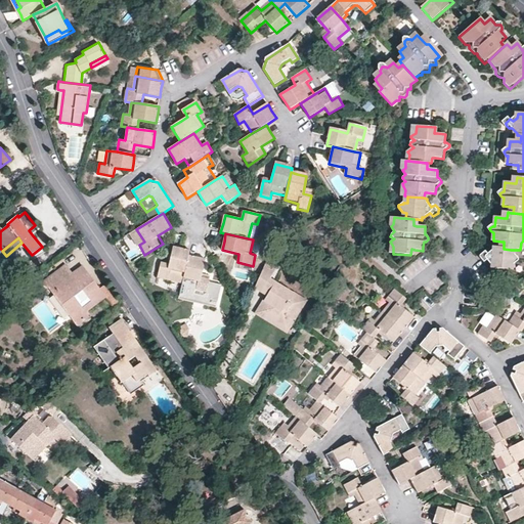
[(170,274),(183,278),(188,256),(189,252),(181,250),(173,248),(169,265),(161,263),(158,278),(168,281),(170,274)]
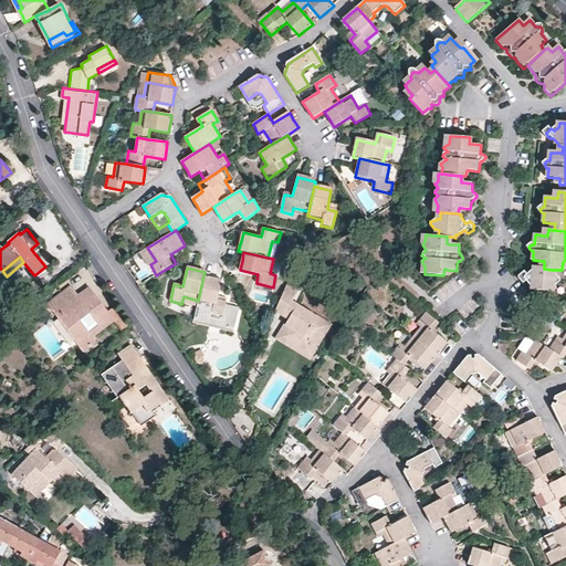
[(561,280),(555,275),(551,275),(552,270),(544,269),(541,269),(532,268),(531,271),(526,274),(523,272),(519,275),(519,276),(517,279),(522,282),(524,281),(530,285),(528,300),(543,302),(545,292),(548,292),(549,286),(551,285),(554,286),(555,286),(559,282),(561,280)]
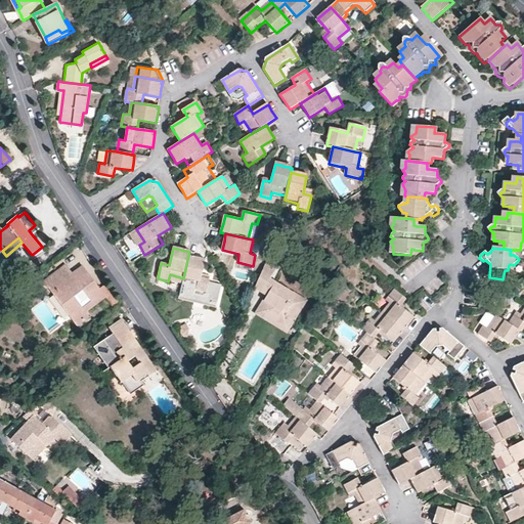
[(188,256),(183,278),(182,284),(197,287),(194,293),(206,295),(209,279),(201,277),(205,260),(198,258),(188,256)]
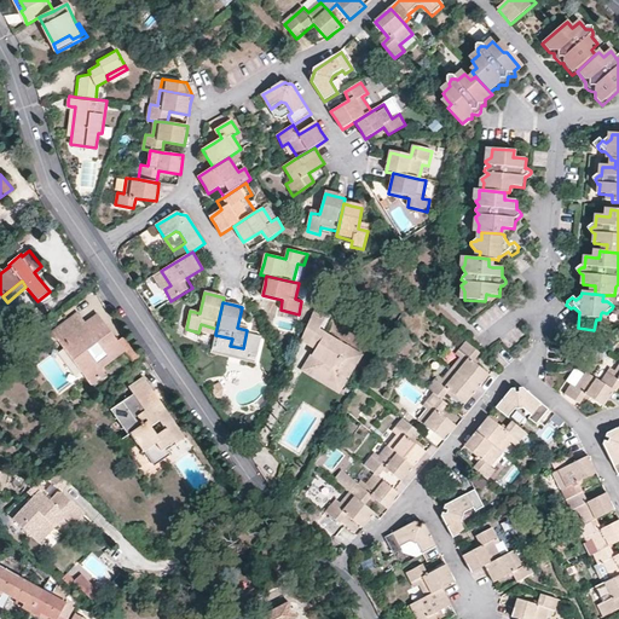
[(82,317),(77,310),(46,334),(58,340),(61,343),(74,333),(79,340),(90,331),(85,324),(86,323),(82,317)]
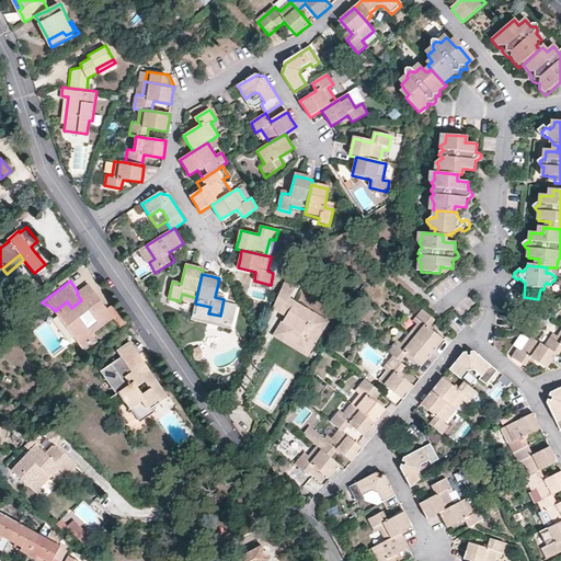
[(284,284),(274,309),(281,312),(285,316),(273,335),(309,357),(331,320),(292,297),(296,289),(284,284)]
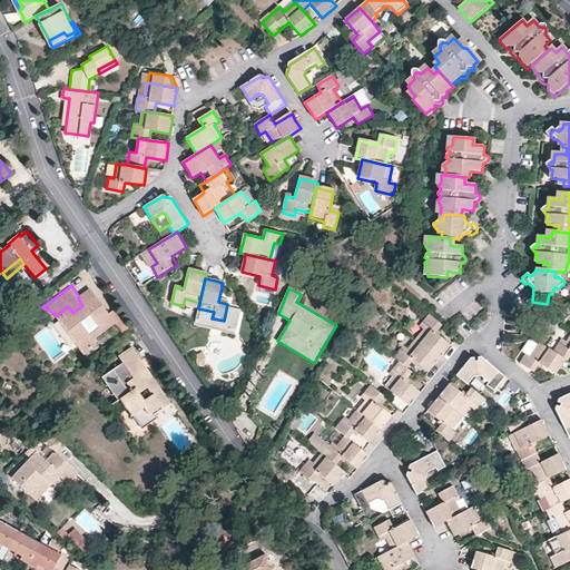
[(115,324),(89,290),(79,297),(78,298),(82,305),(72,313),(68,306),(56,316),(77,344),(89,334),(80,323),(91,315),(104,332),(115,324)]
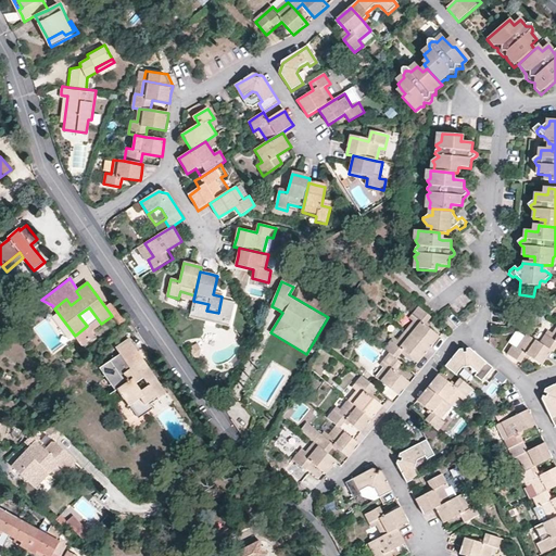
[(124,314),(112,299),(104,305),(112,316),(115,320),(124,314)]
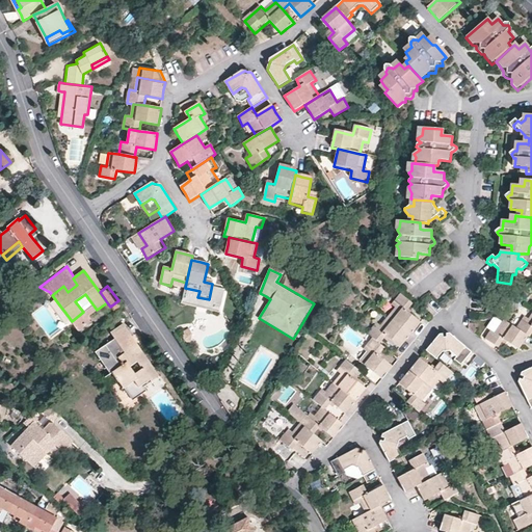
[(97,310),(85,294),(75,301),(83,312),(72,321),(79,330),(91,321),(88,316),(97,310)]
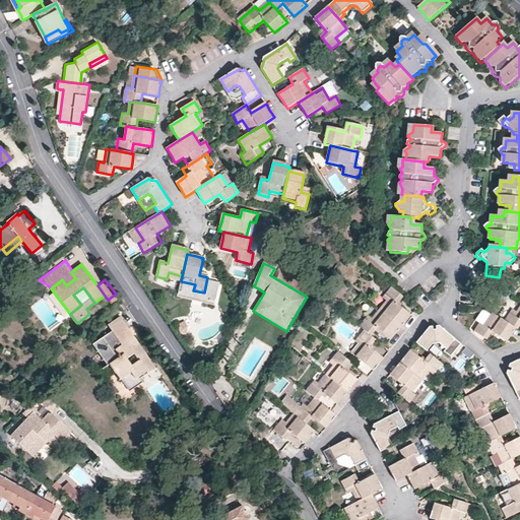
[(404,297),(393,287),(387,295),(391,298),(387,302),(380,311),(401,328),(406,321),(411,315),(398,305),(404,297)]
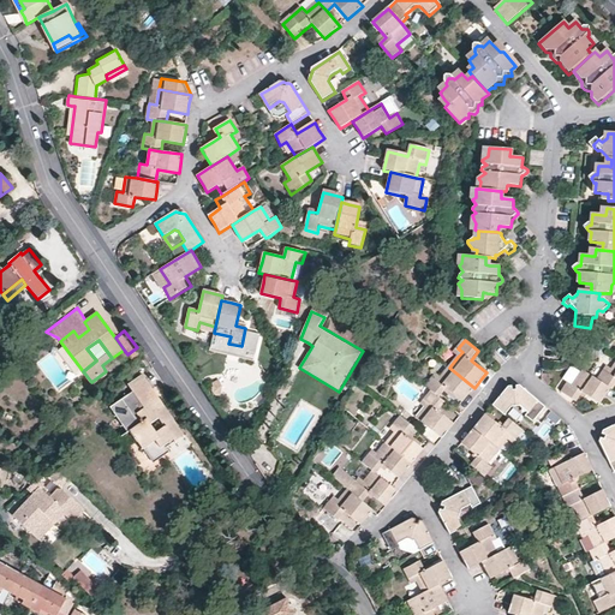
[(614,365),(611,371),(608,375),(603,372),(597,381),(610,390),(611,392),(614,386),(614,365)]
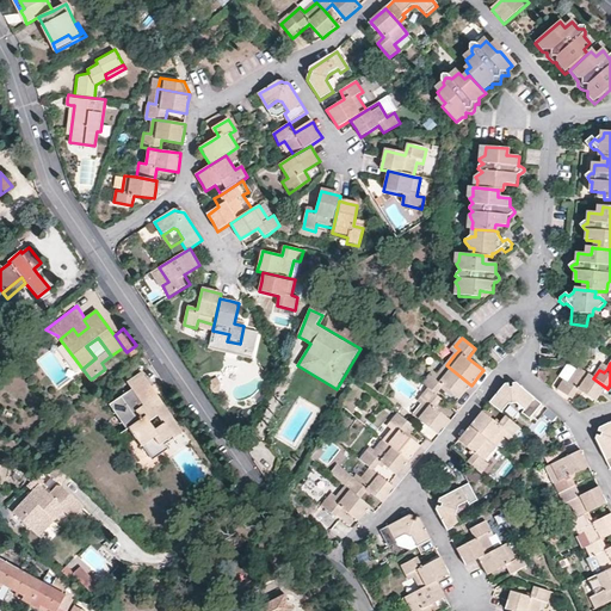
[(466,393),(471,386),(446,365),(438,376),(434,381),(430,377),(423,386),(430,390),(437,396),(443,388),(458,401),(466,393)]
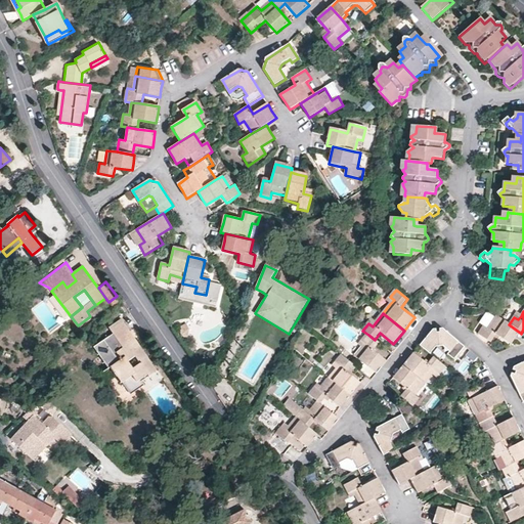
[(520,333),(509,324),(495,316),(489,325),(486,330),(482,326),(477,335),(490,344),(495,336),(510,346),(515,339),(520,333)]
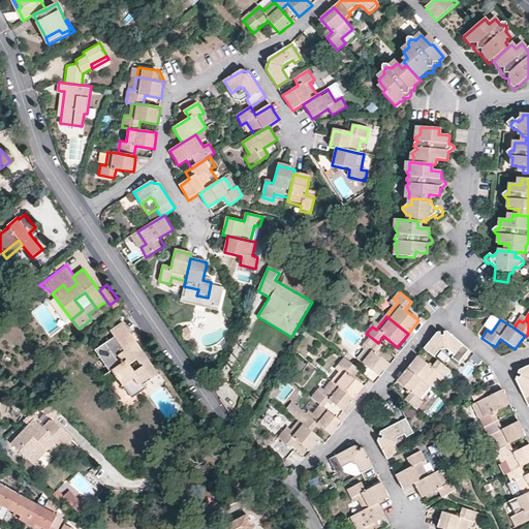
[(124,384),(129,391),(149,375),(146,371),(153,366),(136,343),(125,351),(119,341),(130,334),(122,322),(121,322),(110,330),(113,336),(94,350),(109,371),(111,371),(122,385),(124,384)]
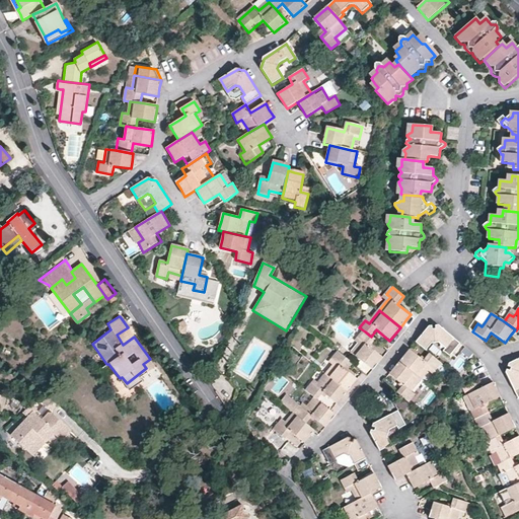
[(418,342),(428,350),(436,341),(444,347),(443,350),(449,355),(459,342),(438,325),(433,325),(431,325),(418,342)]
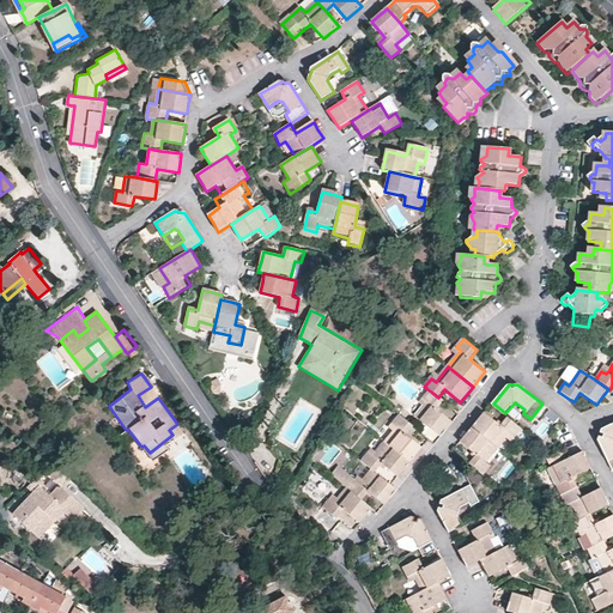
[(155,392),(151,387),(138,395),(145,407),(158,398),(155,392)]
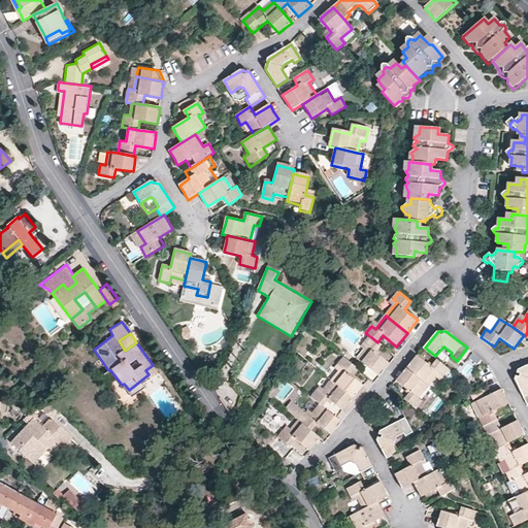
[(383,347),(377,342),(371,337),(365,343),(369,348),(365,352),(359,360),(369,369),(380,377),(390,365),(384,360),(376,354),(383,347)]
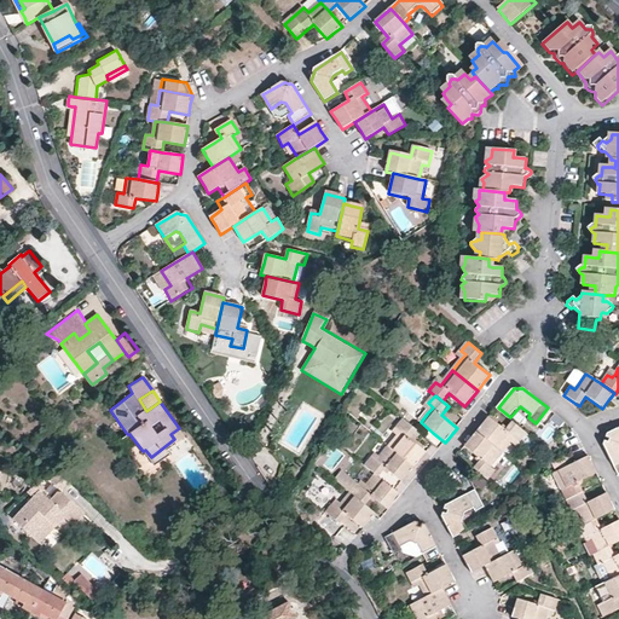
[(1,421),(13,426),(17,416),(4,412),(1,421)]
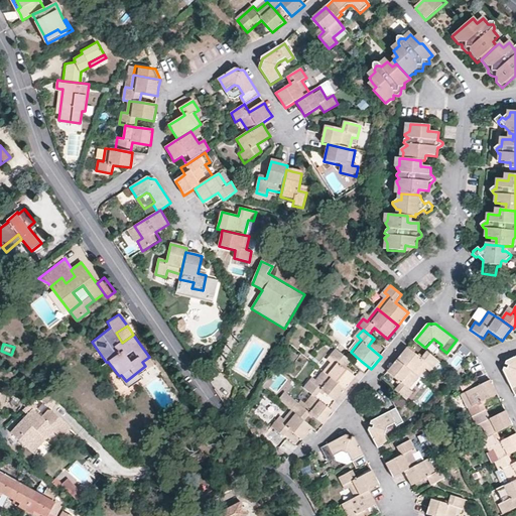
[(399,360),(421,377),(427,368),(430,365),(434,368),(439,360),(428,351),(422,359),(409,348),(404,353),(399,360)]
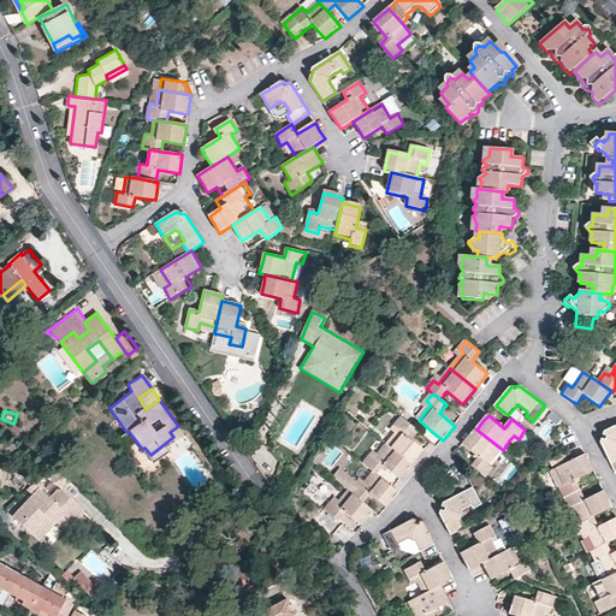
[(388,445),(413,467),(420,458),(425,451),(409,438),(415,430),(402,419),(396,426),(401,430),(396,434),(388,445)]
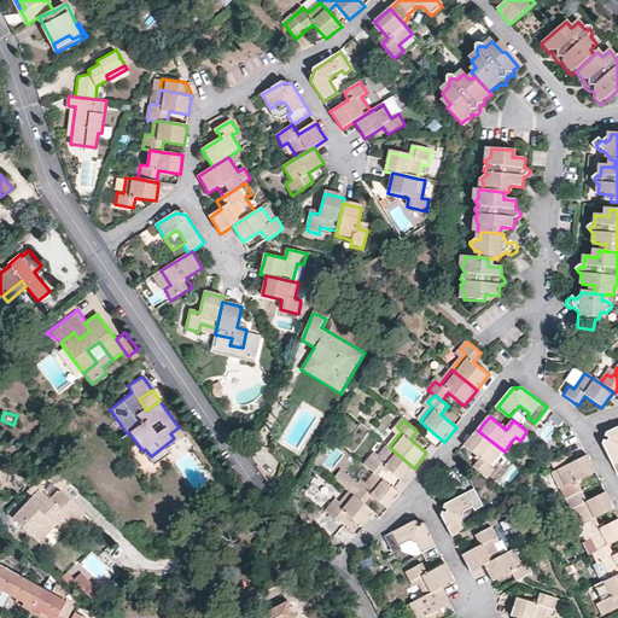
[(174,438),(181,432),(179,427),(170,433),(174,438)]
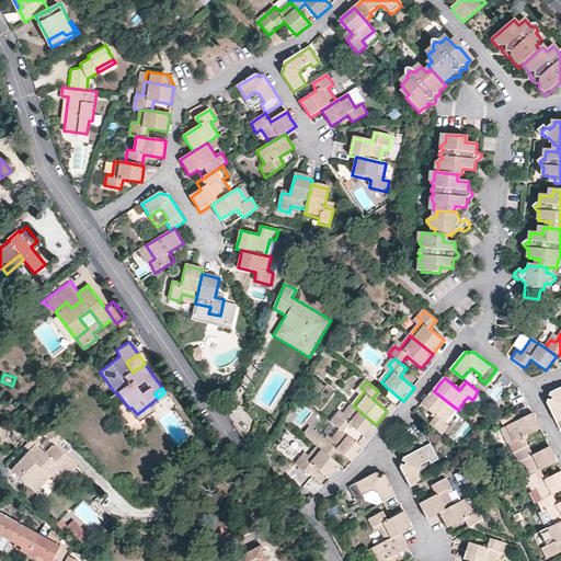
[(560,433),(560,432),(560,388),(550,395),(549,398),(547,404),(560,433)]
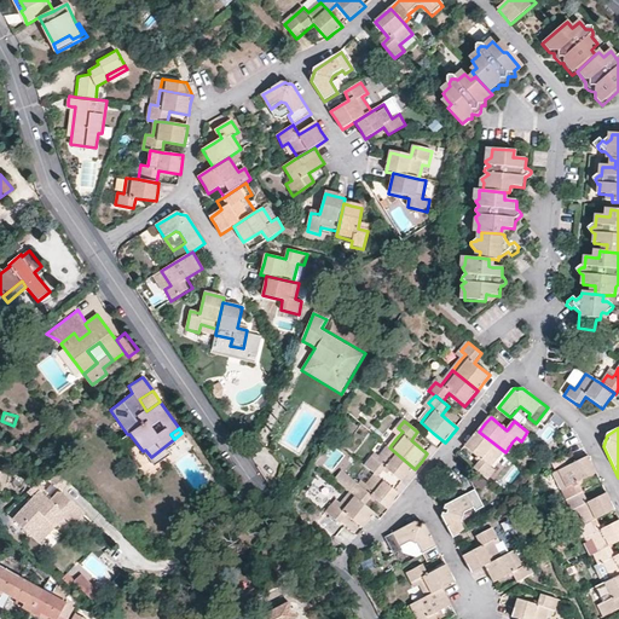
[(496,464),(505,452),(479,432),(473,439),(467,446),(484,460),(475,469),(480,473),(490,480),(497,470),(493,467),(496,464)]
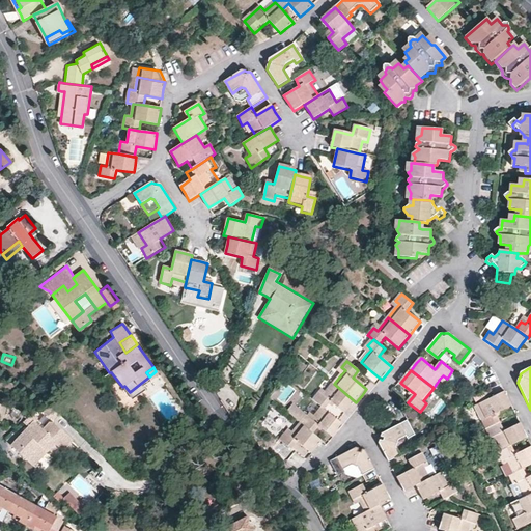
[(149,376),(130,392),(133,396),(145,388),(142,384),(150,379),(149,376)]
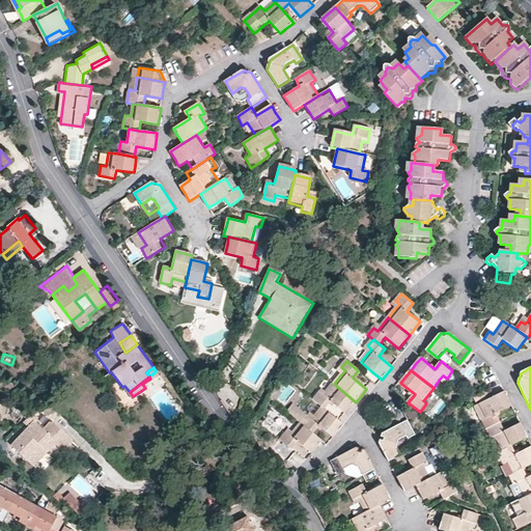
[(324,409),(326,411),(331,403),(345,415),(351,409),(356,402),(334,384),(327,393),(324,396),(320,394),(314,401),(324,409)]
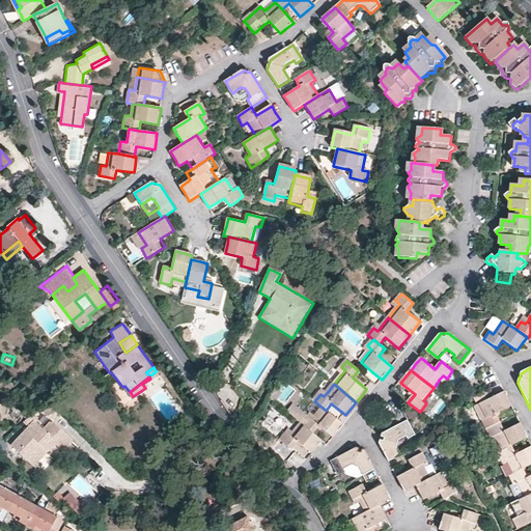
[(484,431),(500,424),(495,415),(511,407),(508,399),(504,392),(493,397),(478,406),(483,416),(484,419),(479,421),(484,431)]
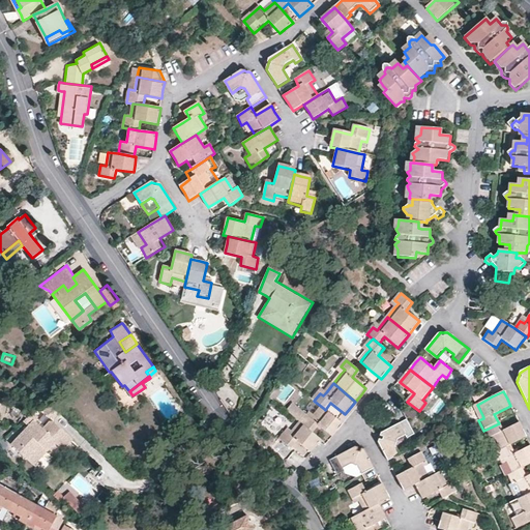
[(57,412),(47,402),(40,409),(49,417),(53,417),(57,412)]
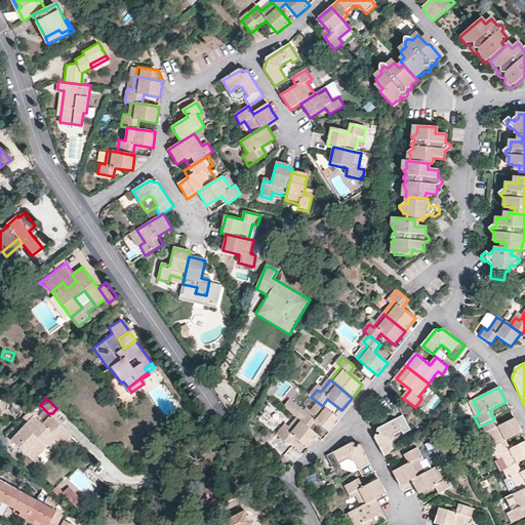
[(299,420),(312,430),(318,423),(330,434),(336,427),(340,421),(336,417),(322,406),(320,404),(313,412),(310,416),(306,413),(299,420)]
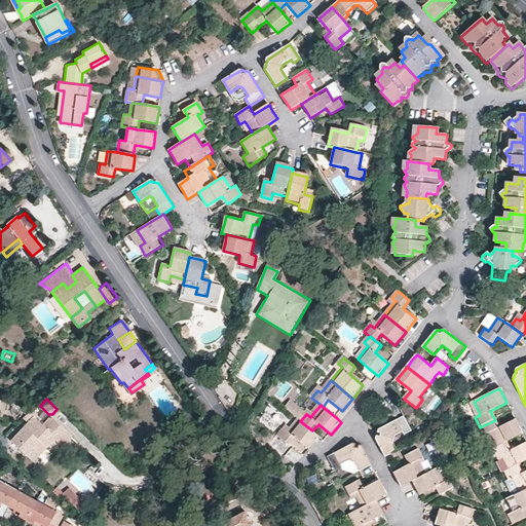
[(39,423),(32,416),(9,440),(26,455),(39,441),(45,447),(52,438),(54,437),(39,423)]
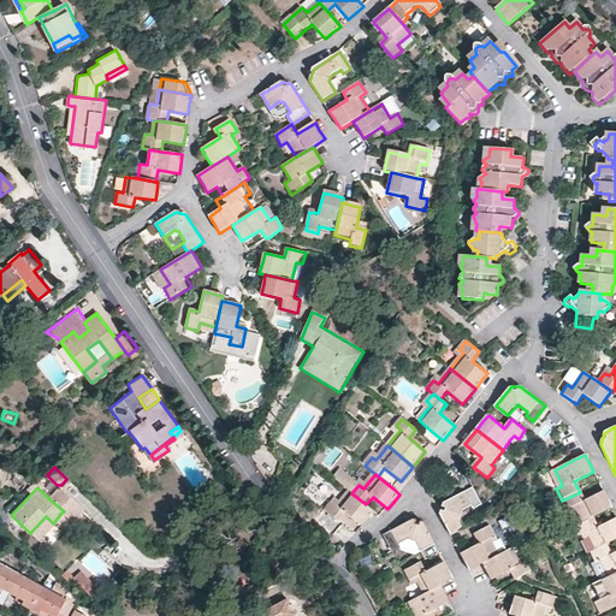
[(72,499),(59,487),(54,487),(49,492),(75,516),(76,517),(83,509),(72,499)]
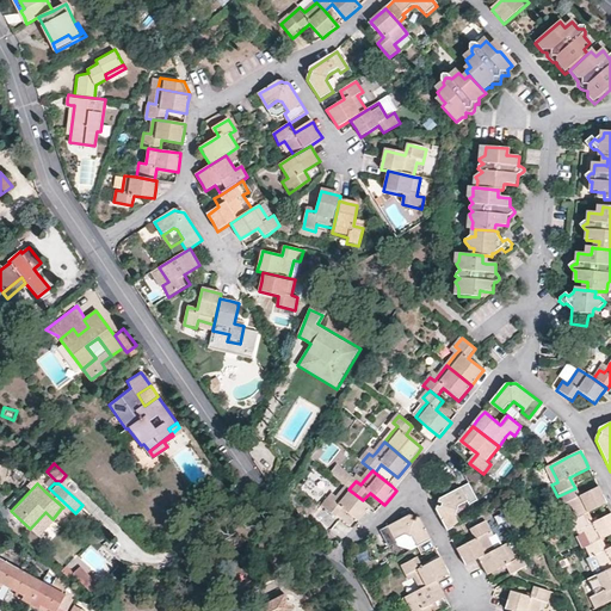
[(458,510),(469,504),(471,507),(479,503),(470,486),(439,501),(439,504),(437,511),(448,534),(462,526),(456,516),(458,510)]
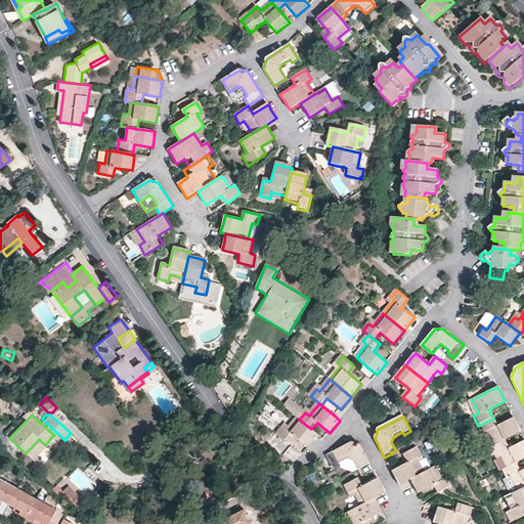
[(489,436),(494,446),(504,441),(520,433),(516,426),(513,418),(496,426),(493,419),(478,426),(482,433),(486,431),(489,436)]
